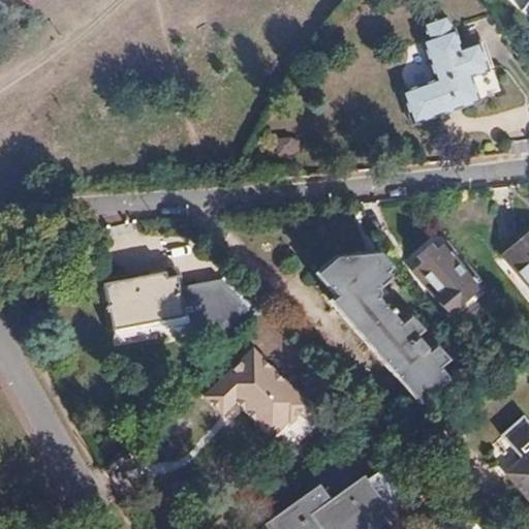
[(528,0),(520,11),(528,20),(528,24),(528,0)]
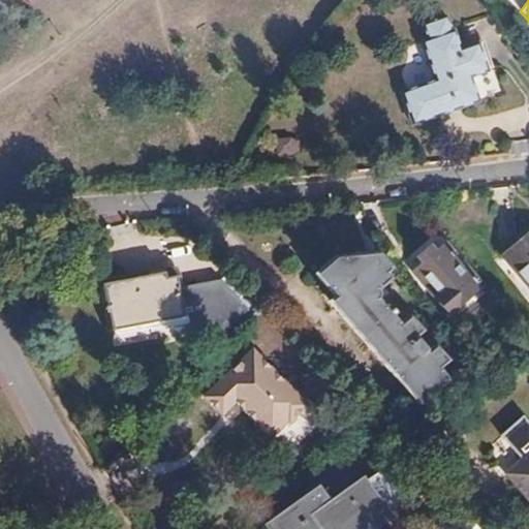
[(411,122),(479,99),(471,75),(490,69),(480,40),(462,47),(455,27),(452,28),(446,13),(422,22),(427,35),(421,37),(433,79),(400,89),(411,122)]
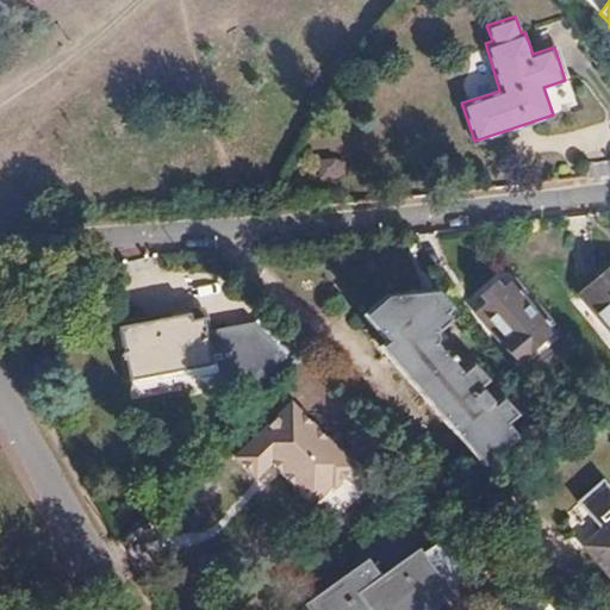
[(609,266),(578,294),(609,331),(609,266)]
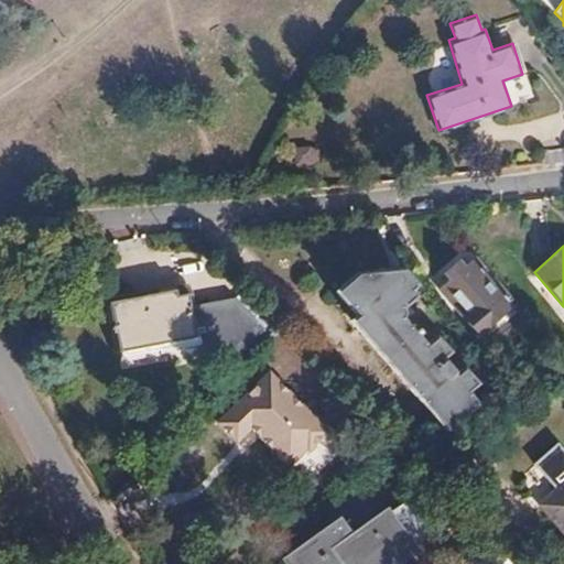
[(514,306),(474,259),(466,267),(456,262),(446,270),(447,277),(449,281),(441,288),(483,335),(514,306)]
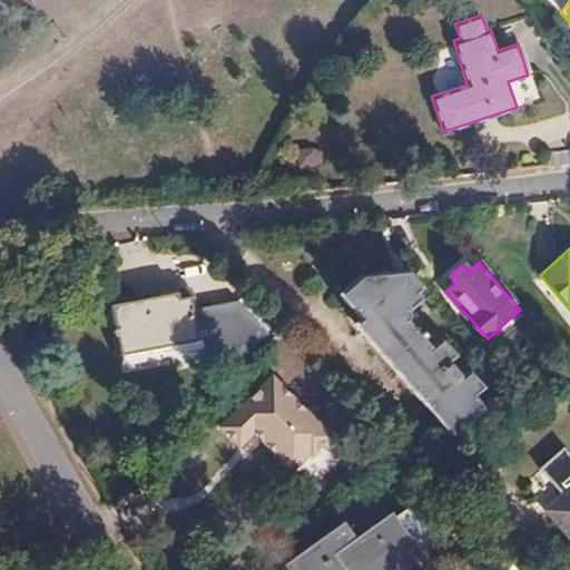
[(406,313),(422,298),(416,292),(422,287),(408,272),(383,275),(354,281),(337,296),(352,313),(346,317),(377,352),(423,404),(452,436),(473,418),(484,408),(474,397),(483,389),(469,371),(460,380),(446,365),(455,356),(441,340),(431,349),(408,322),(406,313)]
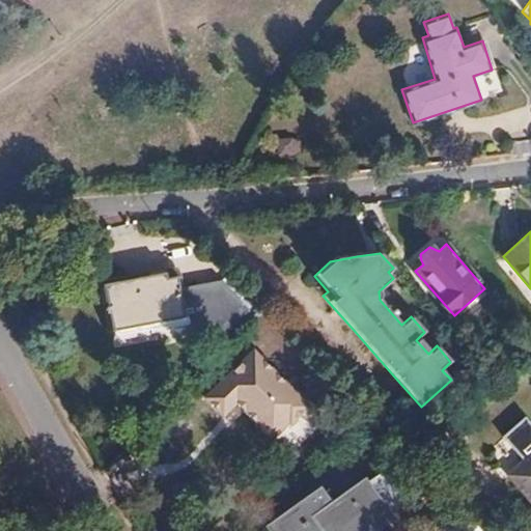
[(244,302),(224,279),(180,287),(177,277),(168,278),(167,272),(137,277),(137,278),(106,284),(115,329),(191,316),(196,335),(213,332),(244,302)]
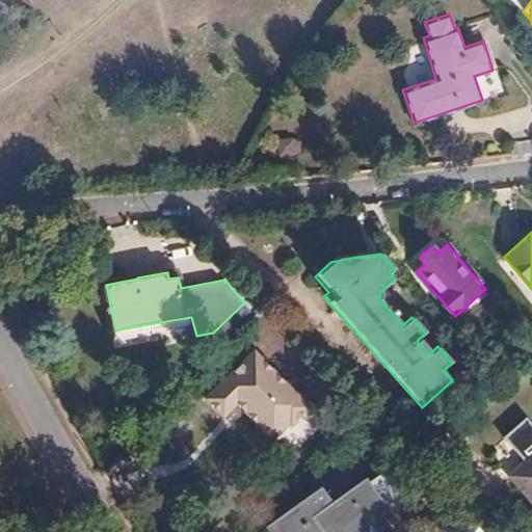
[(310,408),(259,356),(211,402),(223,415),(236,403),(272,440),(290,423),(292,425),(310,408)]
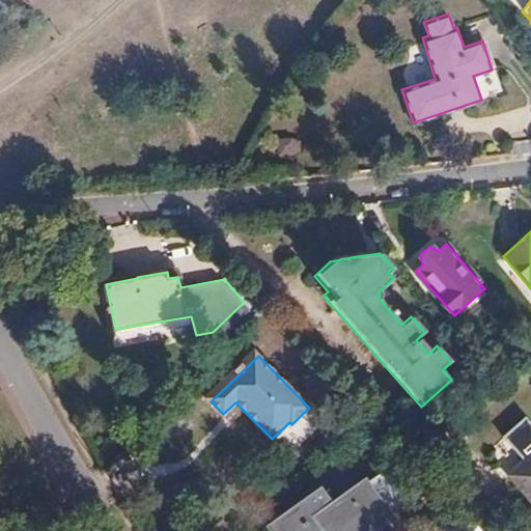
[(530,452),(508,473),(530,499),(530,452)]
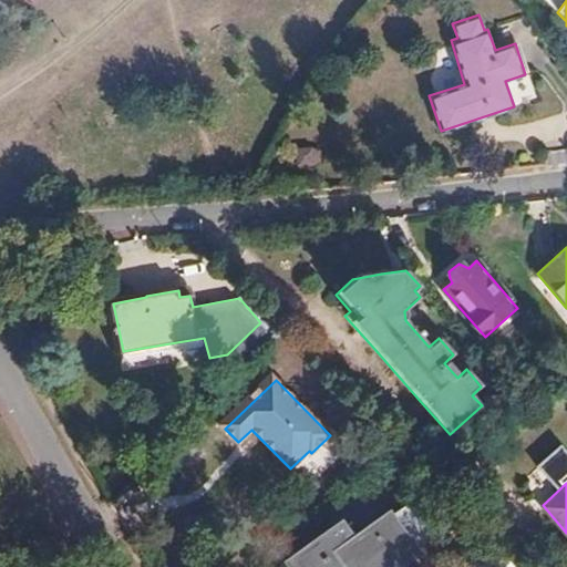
[(393,566),(435,538),(410,502),(352,543),(342,528),(292,563),(295,566),(393,566)]
